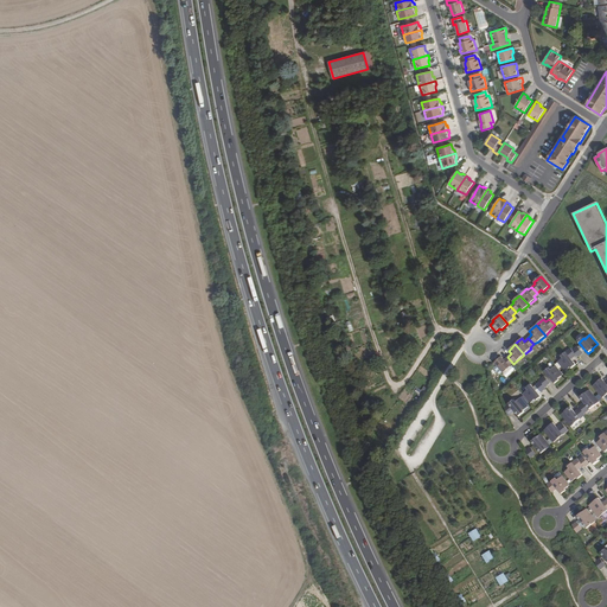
[(576,356),(579,357),(583,353),(582,352),(579,347),(577,346),(573,350),(576,356)]
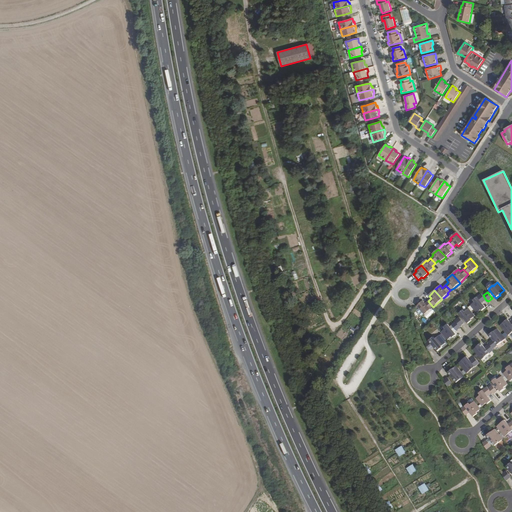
[(483,295),(481,294),(477,297),(478,299),(470,305),(477,313),(481,310),(482,311),(486,308),(482,303),(486,300),(483,295)]
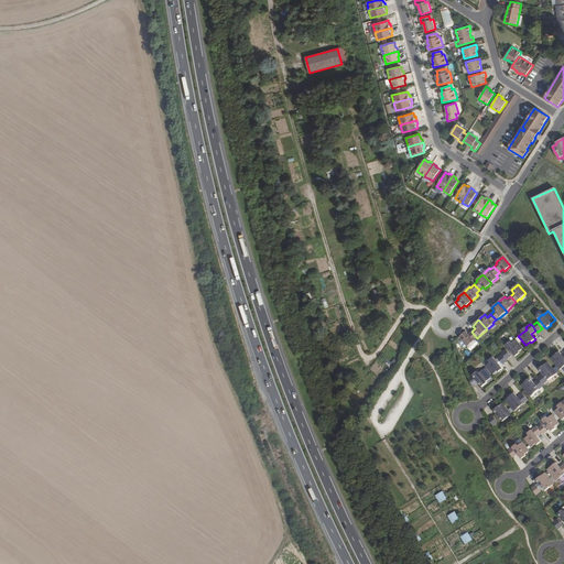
[(465,332),(459,337),(467,347),(474,342),(474,340),(477,338),(472,332),(468,335),(465,332)]
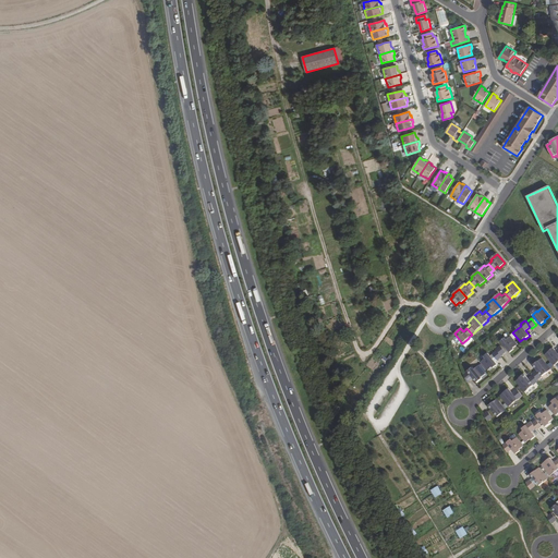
[(513,349),(518,344),(511,336),(506,340),(506,339),(502,341),(510,352),(514,350),(513,349)]
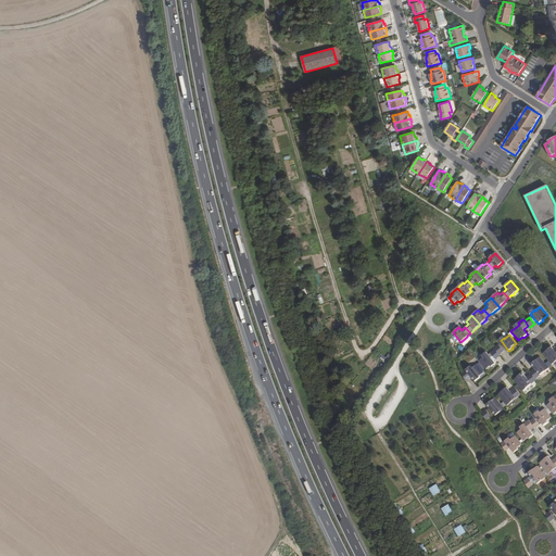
[(495,350),(500,355),(504,351),(498,344),(494,349),(495,350)]
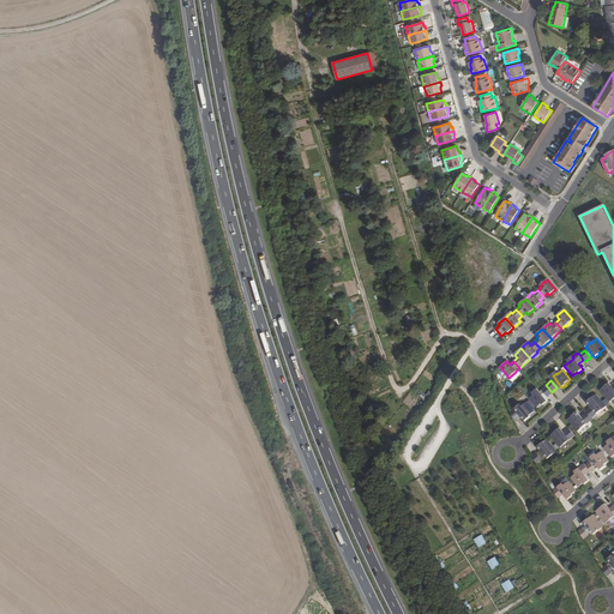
[(613,389),(609,383),(599,391),(606,399),(609,403),(613,398),(613,389)]
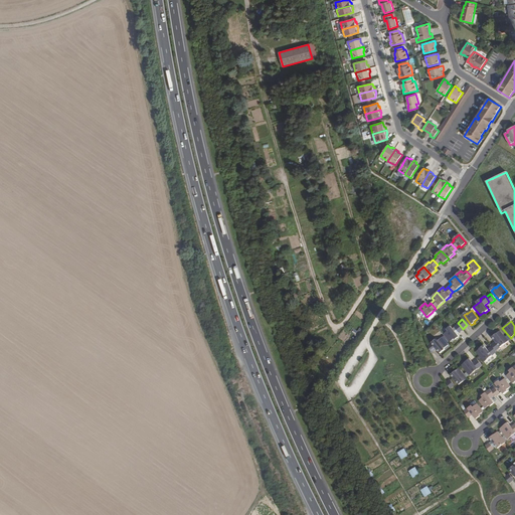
[(464,330),(459,324),(455,327),(455,328),(459,333),(464,330)]
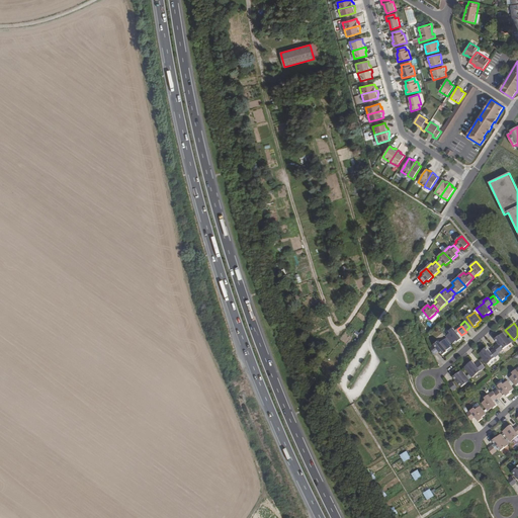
[(450,333),(446,336),(452,344),(456,341),(457,342),(460,339),(458,337),(454,332),(452,330),(449,332),(450,333)]
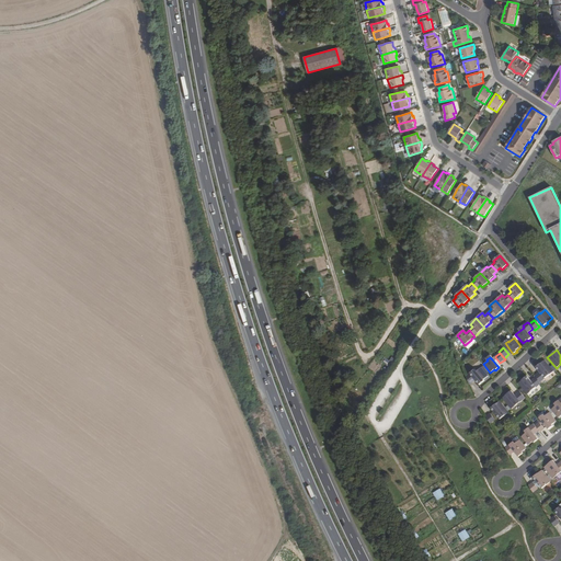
[(536,377),(541,385),(556,373),(553,371),(550,367),(545,361),(536,367),(540,373),(535,376),(536,377)]
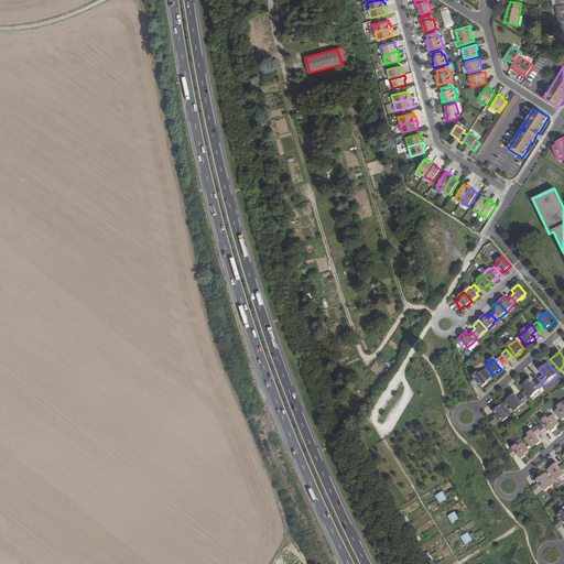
[(468,379),(473,387),(478,381),(483,387),(487,382),(486,381),(490,377),(483,369),(475,377),(473,375),(468,379)]
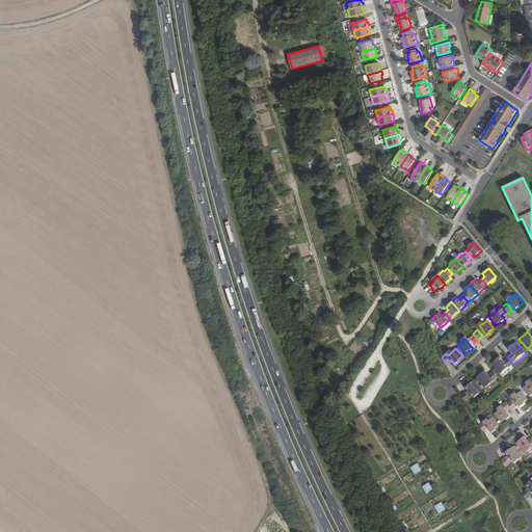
[(513,365),(508,357),(504,362),(500,356),(491,364),(502,376),(514,366),(513,365)]
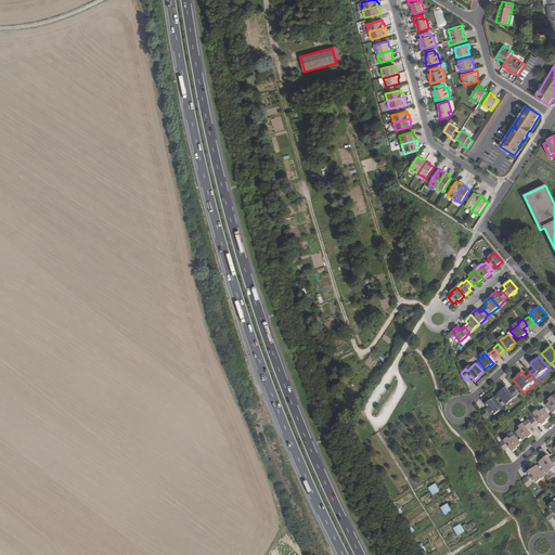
[(520,395),(515,387),(510,391),(506,387),(498,394),(507,407),(521,396),(520,395)]
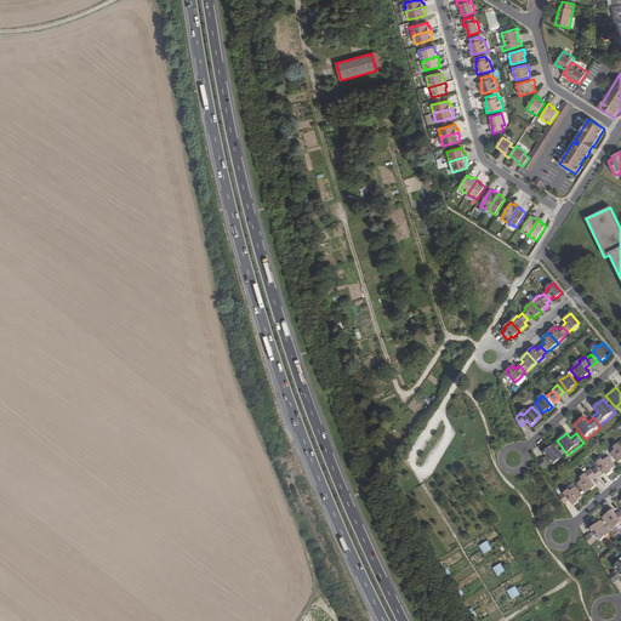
[(620,440),(619,443),(620,445),(610,454),(619,462),(620,460),(620,440)]
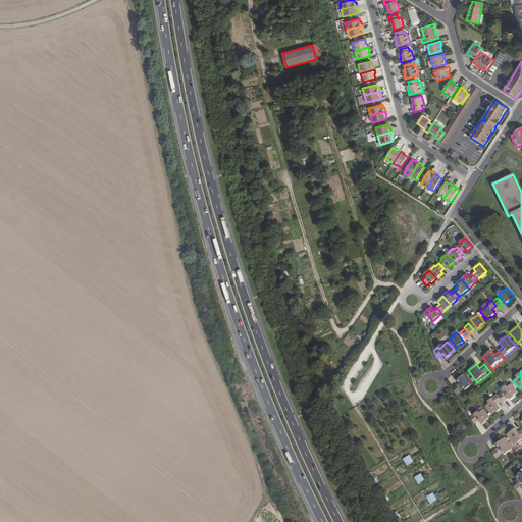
[(474,383),(465,373),(457,380),(466,390),(474,383)]
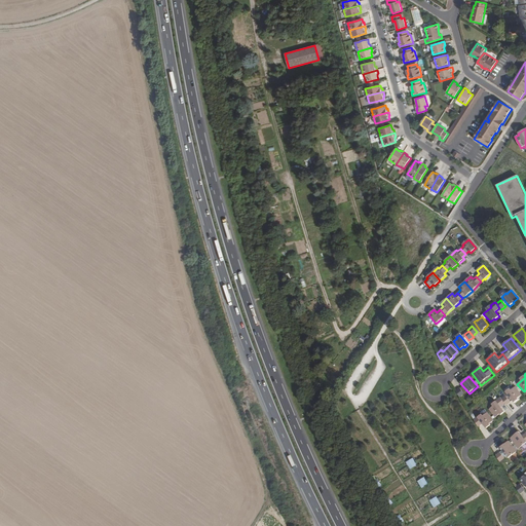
[(518,399),(522,395),(516,386),(511,390),(510,388),(505,392),(515,403),(519,400),(518,399)]
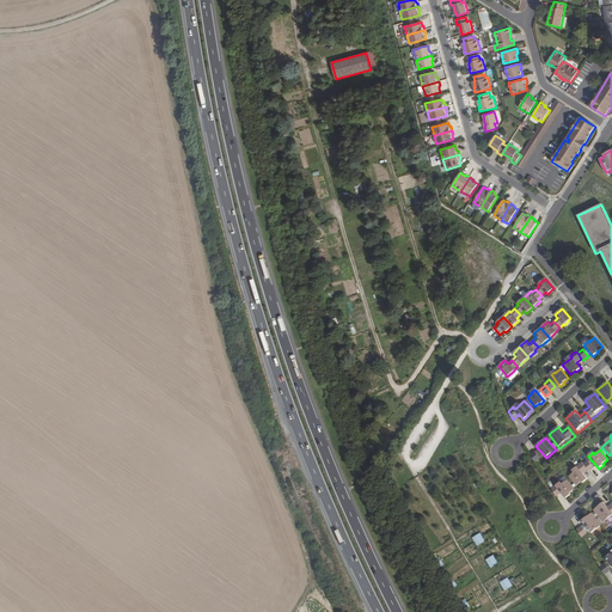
[(534,451),(531,456),(536,463),(540,458),(534,451)]
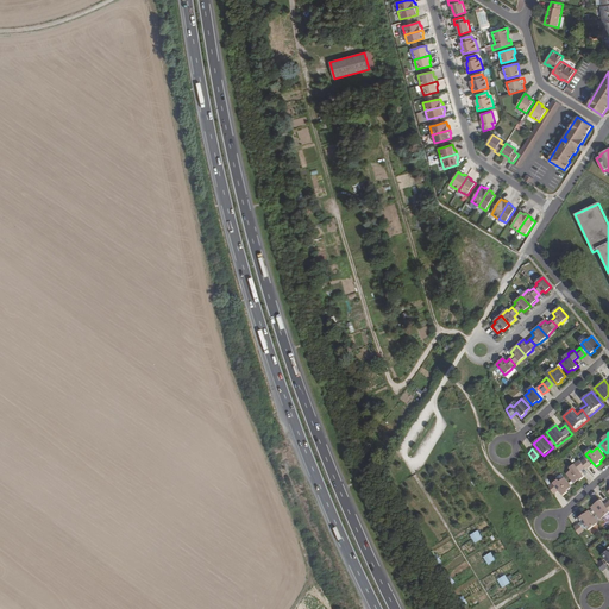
[(585,468),(586,469),(591,465),(585,459),(582,463),(585,468)]
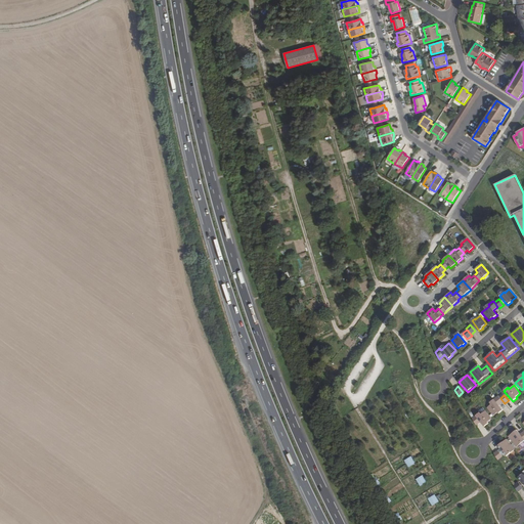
[(499,398),(498,396),(494,399),(495,401),(487,408),(493,416),(497,412),(498,413),(503,410),(498,405),(504,402),(499,398)]
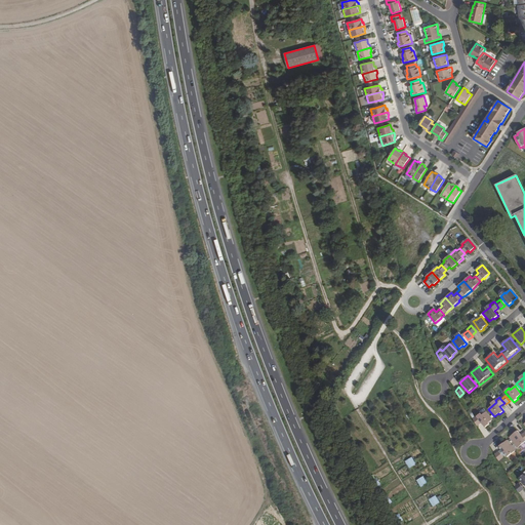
[(489,423),(493,419),(486,412),(482,415),(481,413),(477,417),(482,422),(485,428),(489,425),(489,423)]
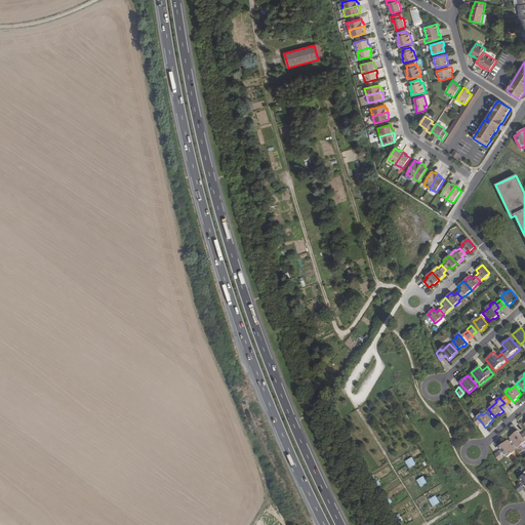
[(482,422),(477,417),(473,419),(477,427),(482,422)]
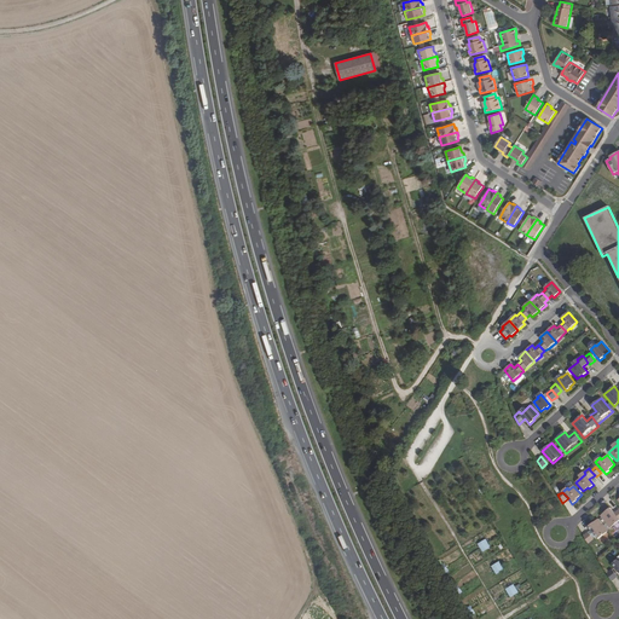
[(618,509),(614,514),(611,508),(601,516),(612,531),(618,524),(618,509)]
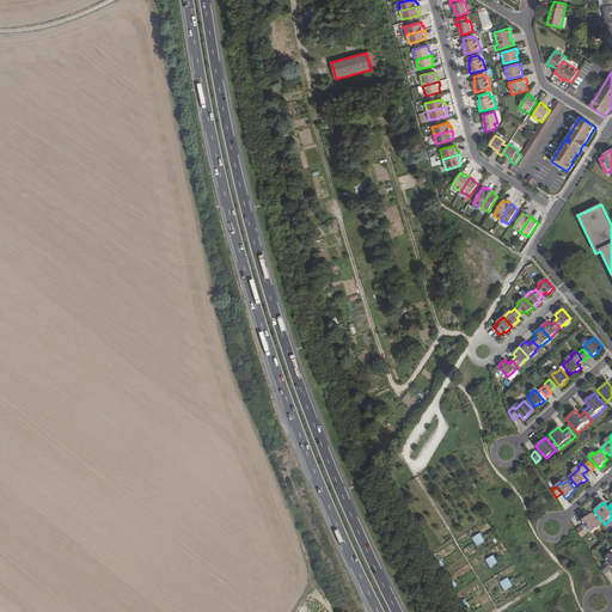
[(601,526),(592,513),(582,521),(585,525),(589,530),(592,533),(601,526)]
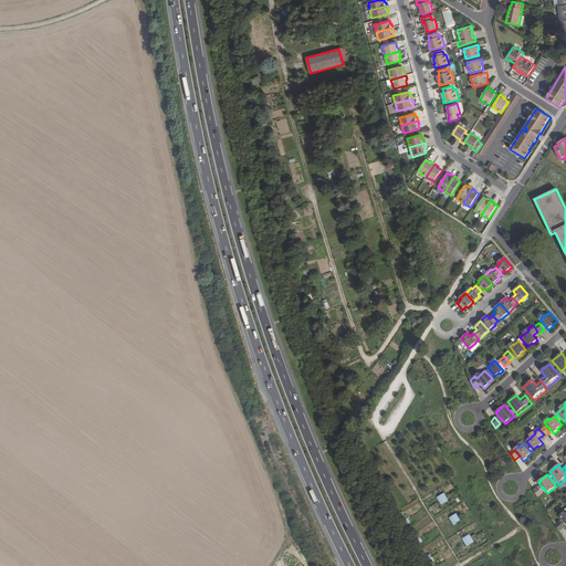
[(538,486),(533,490),(535,493),(537,496),(543,493),(542,492),(538,486)]
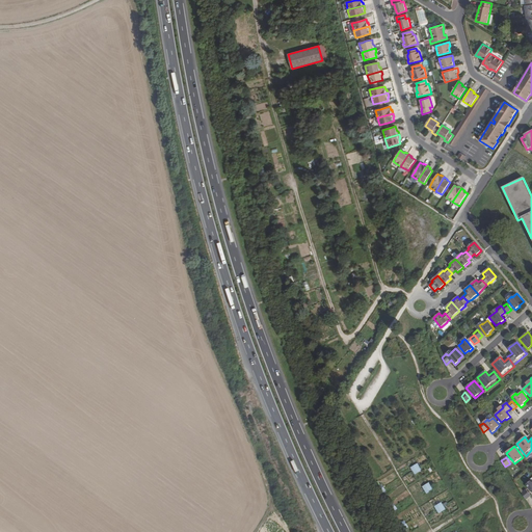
[(417,463),(410,468),(415,474),(421,470),(417,463)]
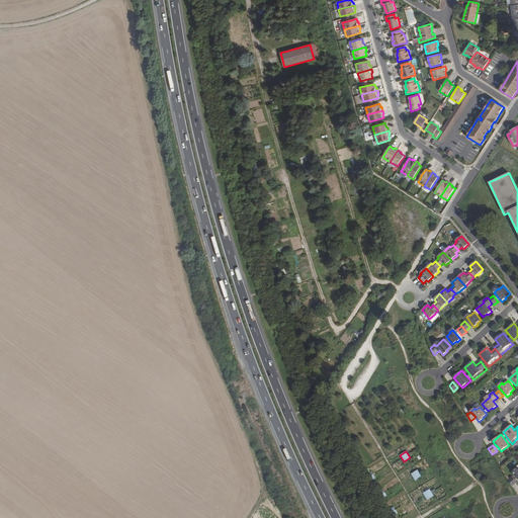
[(418,469),(411,473),(415,481),(422,477),(418,469)]
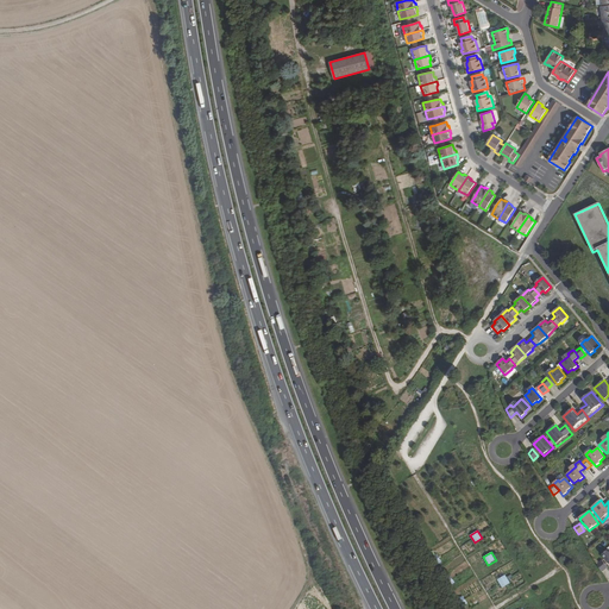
[(602,560),(597,565),(602,572),(608,567),(602,560)]
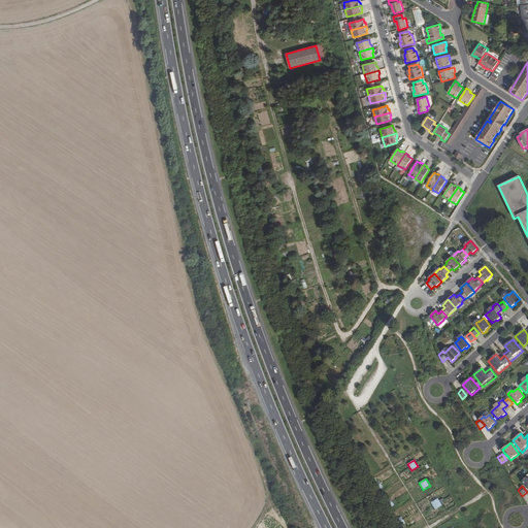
[(438,499),(431,503),(435,510),(442,505),(438,499)]
